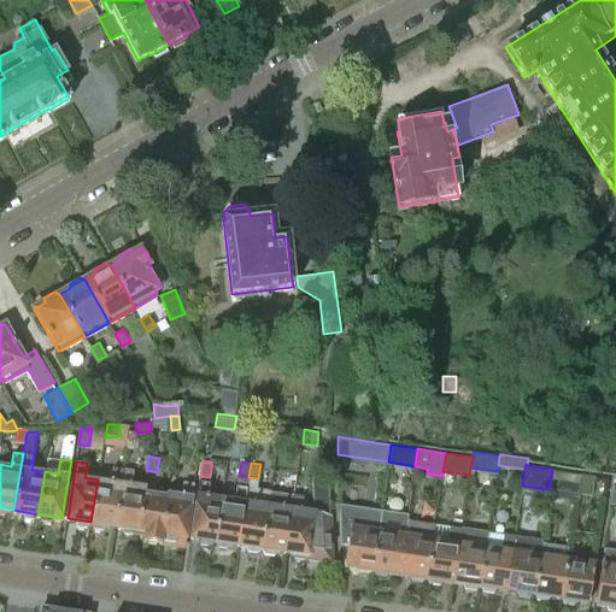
[(98,480),(91,522),(113,525),(117,510),(123,469),(112,466),(110,481),(98,480)]
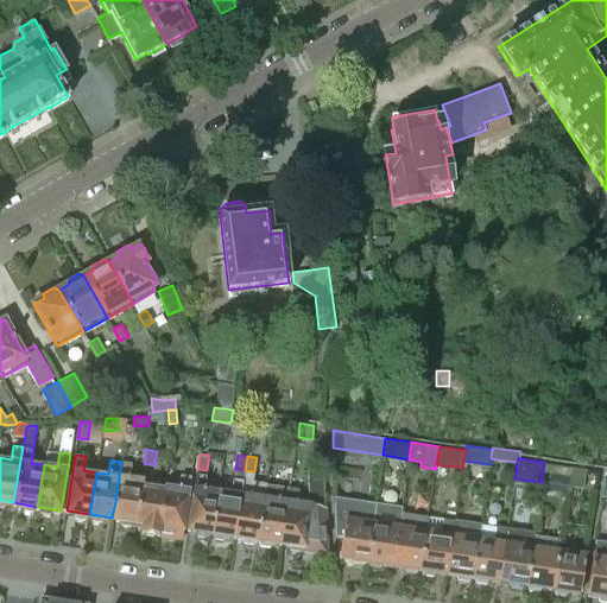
[(132,463),(121,462),(115,502),(112,518),(136,521),(141,484),(143,480),(130,477),(132,463)]
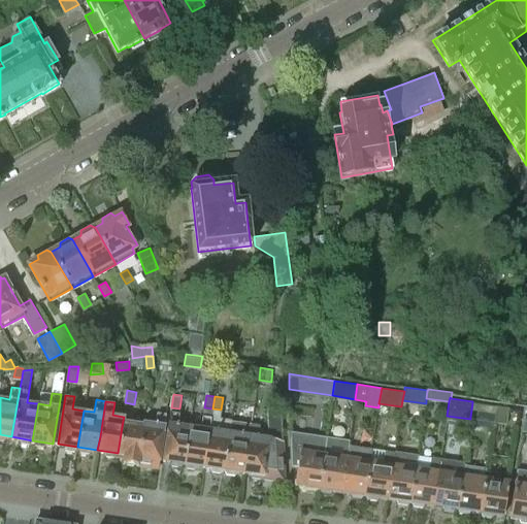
[(508,406),(496,405),(495,413),(494,421),(506,423),(508,406)]
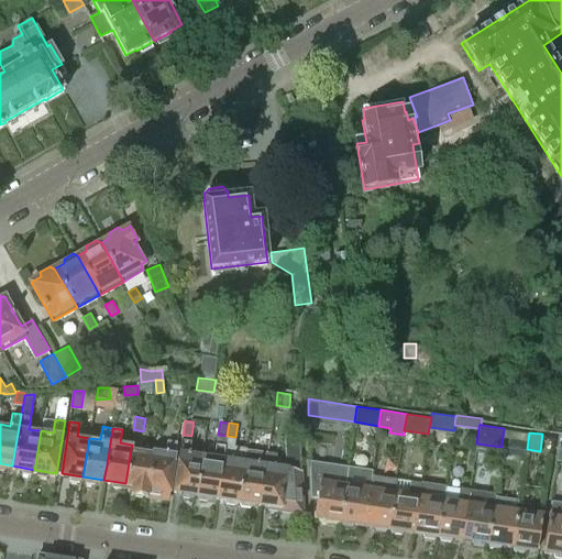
[(175,490),(197,493),(202,455),(189,452),(191,439),(190,439),(191,436),(183,435),(183,438),(175,490)]
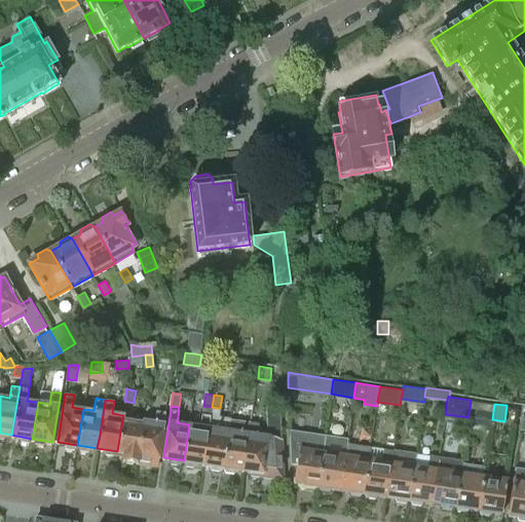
[(266,406),(267,436),(263,476),(284,478),(280,408),(266,406)]
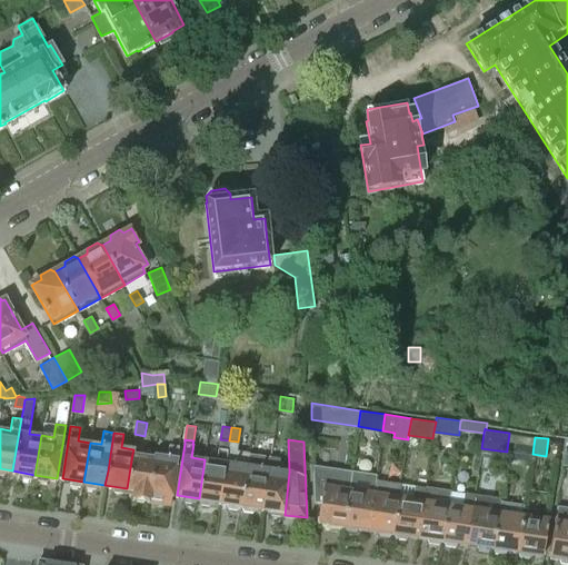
[(534,445),(515,442),(512,457),(531,461),(532,454),(534,445)]
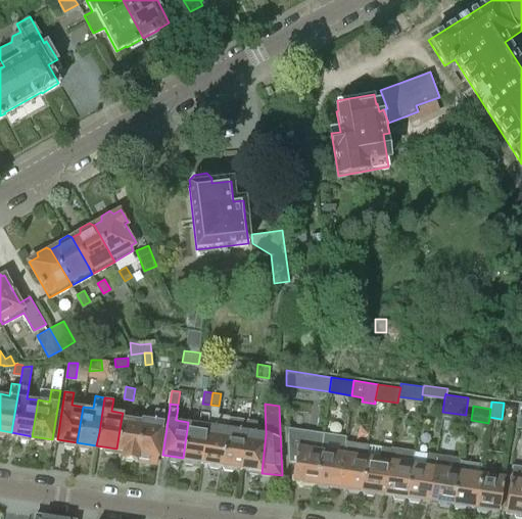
[(142,418),(142,420),(136,460),(147,462),(151,458),(157,458),(164,409),(155,408),(153,420),(142,418)]
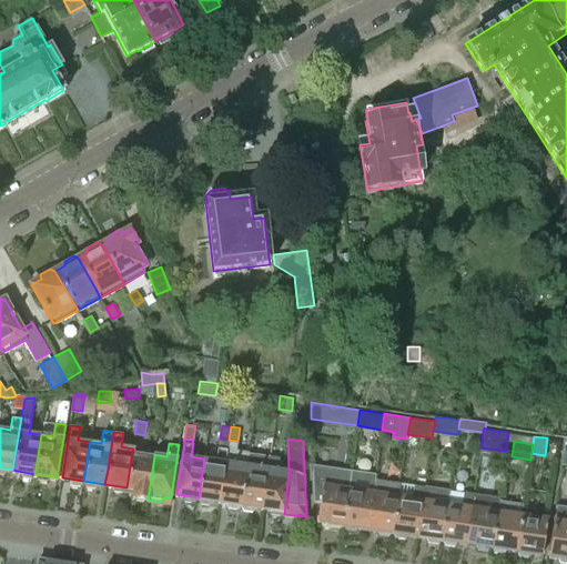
[(216,461),(204,459),(199,497),(220,501),(228,449),(218,447),(216,461)]
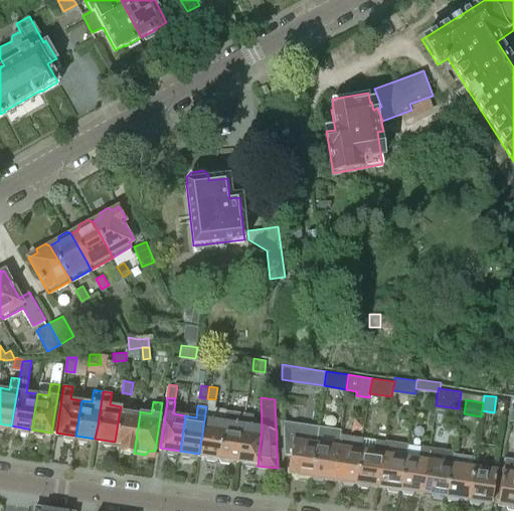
[(199,454),(218,457),(224,421),(223,421),(212,419),(214,407),(206,406),(199,454)]
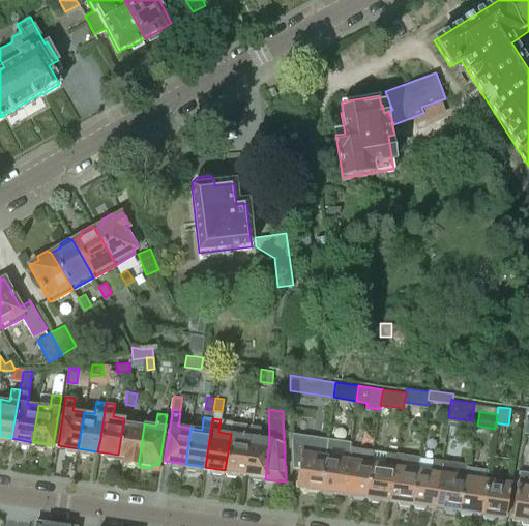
[(245,473),(253,425),(232,421),(230,434),(231,434),(225,470),(245,473)]
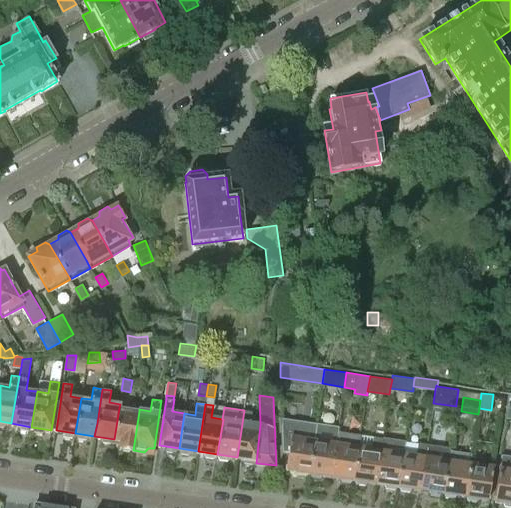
[(139,411),(119,408),(114,439),(120,440),(119,448),(133,450),(139,411)]
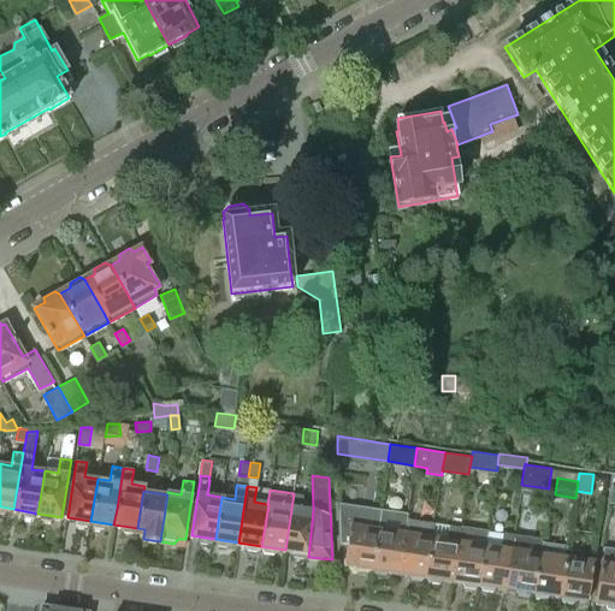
[(295,555),(308,557),(313,510),(301,509),(303,494),(294,493),(285,550),(294,551),(295,555)]
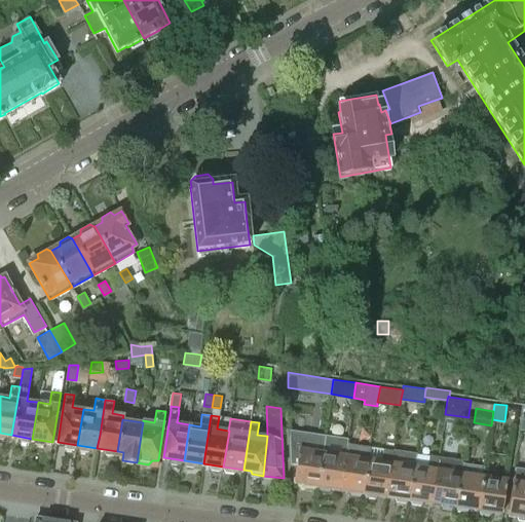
[(317,485),(319,485),(323,451),(325,442),(308,440),(307,446),(290,443),(291,462),(296,462),(294,481),(302,483),(305,487),(313,488),(317,485)]
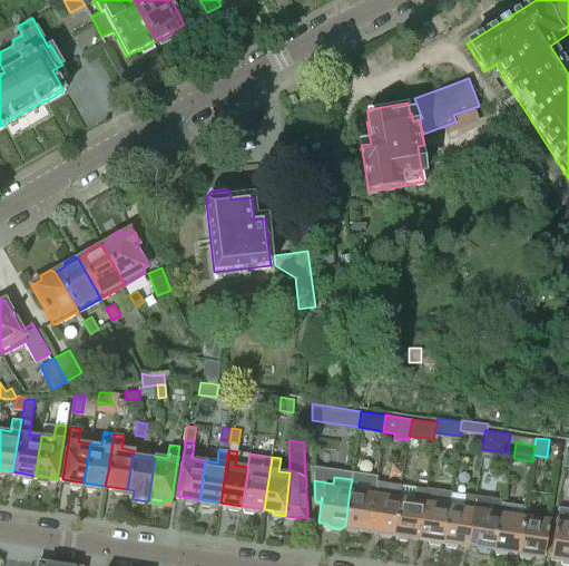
[(393,534),(400,497),(401,484),(375,480),(373,494),(369,529),(378,530),(381,535),(390,537),(393,534)]
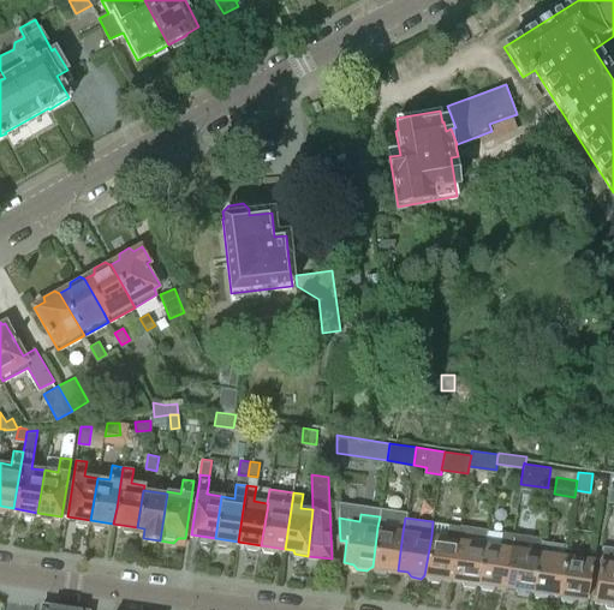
[(433,521),(431,536),(424,575),(427,575),(429,580),(439,581),(442,578),(452,579),(460,525),(433,521)]
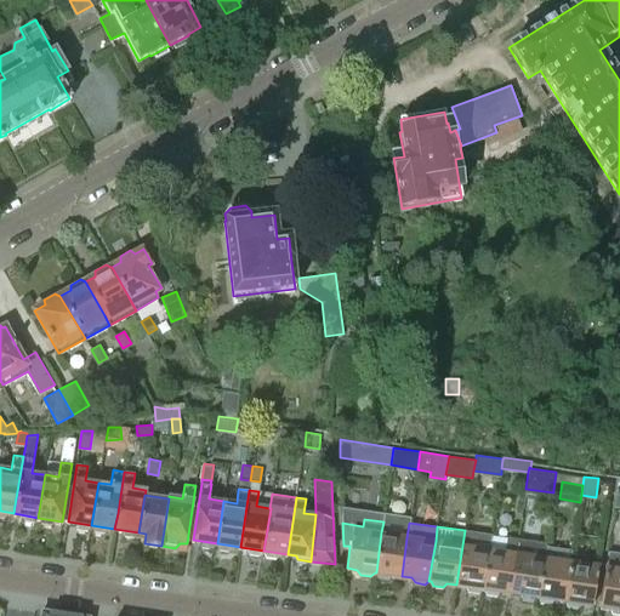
[(483,588),(489,549),(473,547),(475,532),(465,530),(456,585),(467,586),(471,592),(478,592),(483,588)]
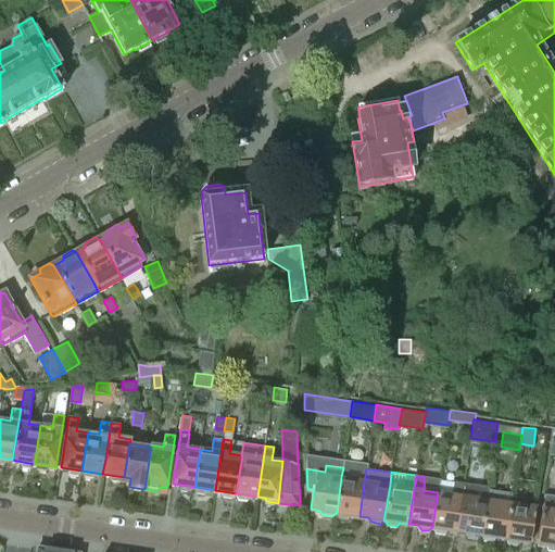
[(364,481),(341,477),(337,513),(339,517),(348,518),(351,515),(360,516),(364,481)]
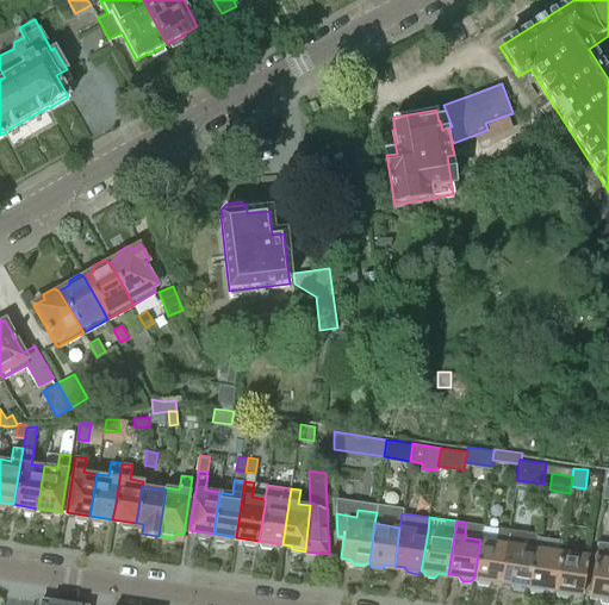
[(483,525),(480,540),(474,578),(477,579),(480,584),(488,585),(491,581),(502,582),(508,543),(507,543),(509,529),(483,525)]
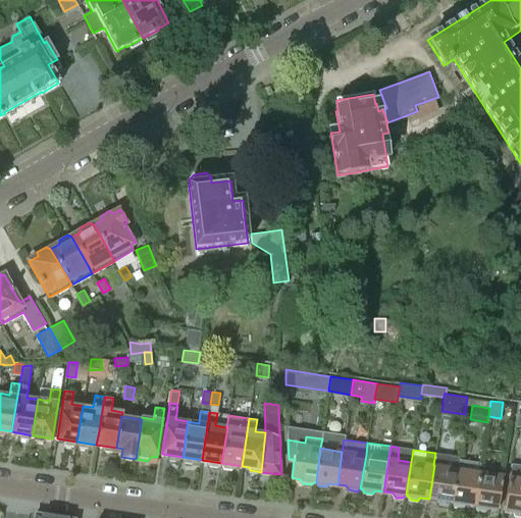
[(448,505),(452,502),(457,468),(458,457),(435,453),(433,465),(434,465),(429,499),(438,500),(441,504),(448,505)]
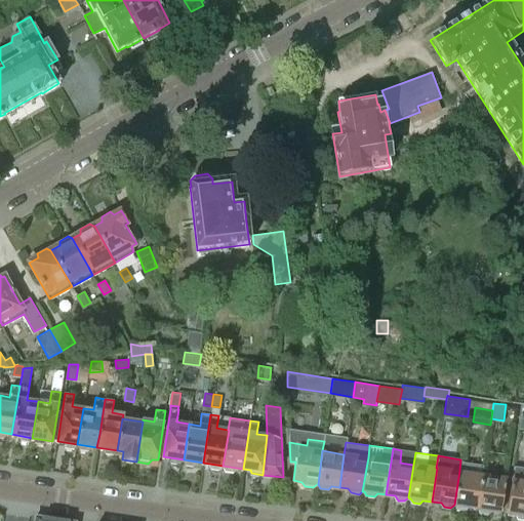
[(460,459),(459,471),(454,505),(456,505),(459,509),(466,510),(470,507),(477,508),(482,475),(483,469),(484,465),(461,462),(462,459),(460,459)]
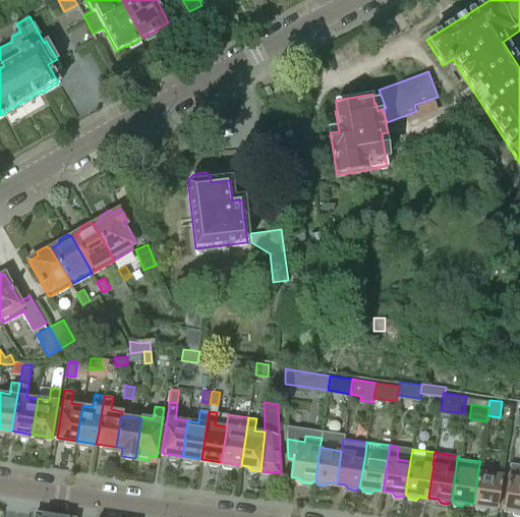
[(503,508),(519,511),(519,463),(510,461),(503,508)]
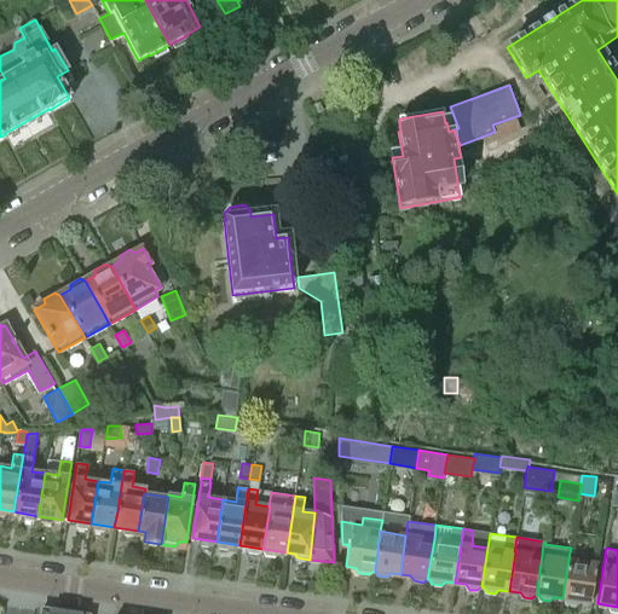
[(598,556),(570,552),(569,560),(562,598),(565,600),(567,604),(575,606),(579,601),(590,603),(598,556)]
